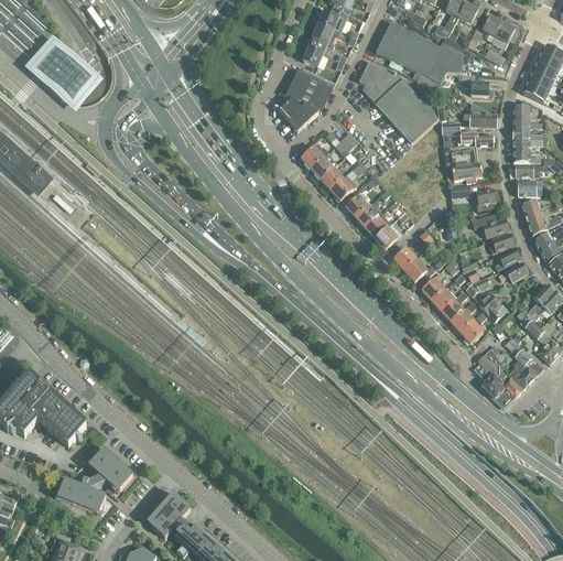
[(65,0),(80,19),(93,36),(99,47),(100,46),(91,33),(74,10),(66,0),(65,0)]
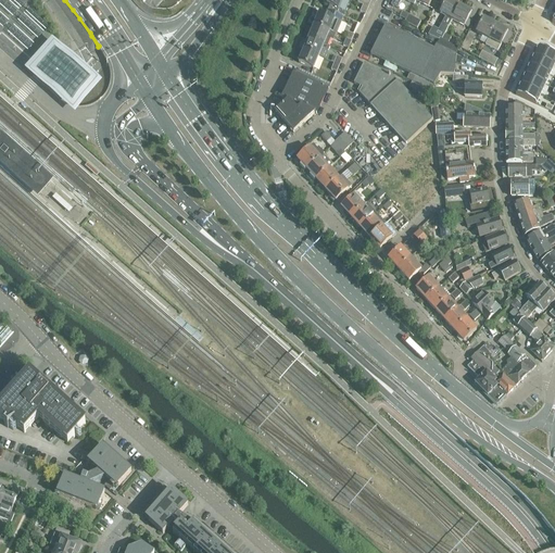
[(393,11),(395,5),(398,0),(391,0),(390,3),(388,8),(393,11)]
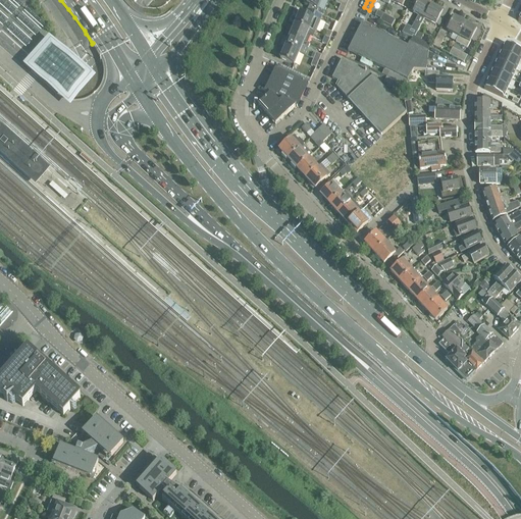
[(412,11),(417,13),(410,28),(405,24),(401,32),(412,36),(412,35),(414,36),(424,17),(431,3),(425,0),(418,0),(412,11)]
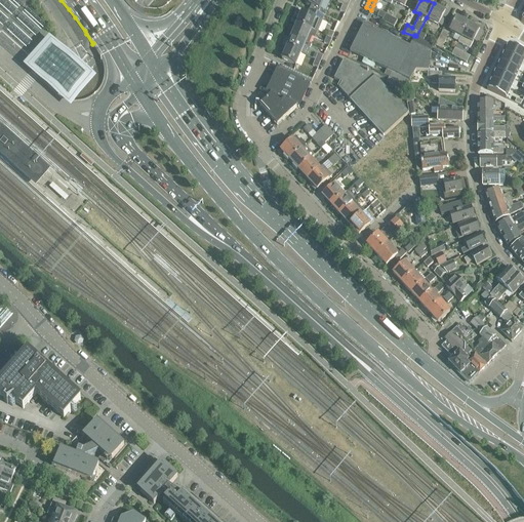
[(446,11),(444,10),(444,9),(434,3),(427,17),(437,23),(438,22),(440,23),(446,11)]
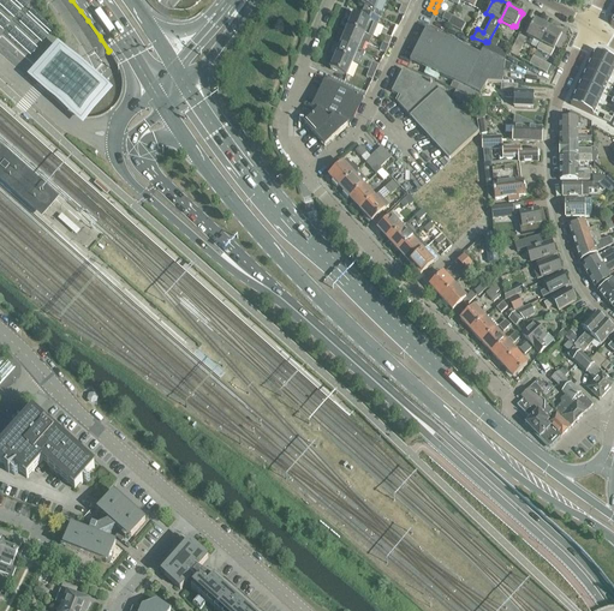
[(352,12),(346,25),(370,35),(377,16),(361,9),(358,15),(352,12)]
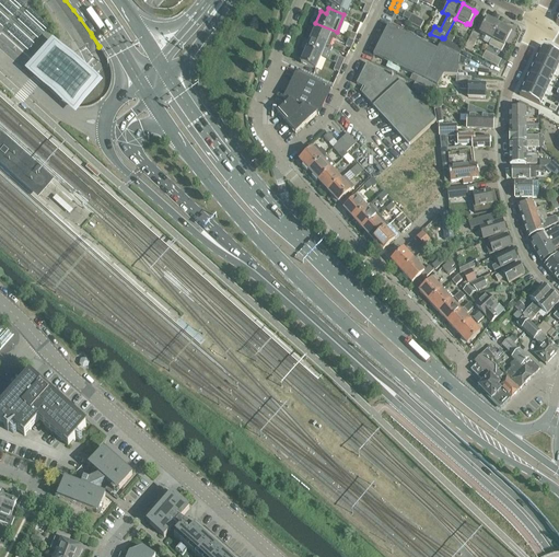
[(402,14),(407,18),(408,18),(410,12),(404,9),(402,14)]
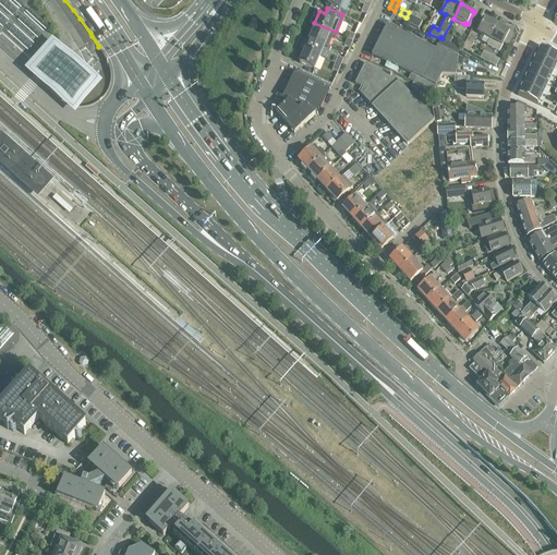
[(406,17),(406,19),(406,20),(418,26),(421,19),(409,12),(407,17),(406,17)]
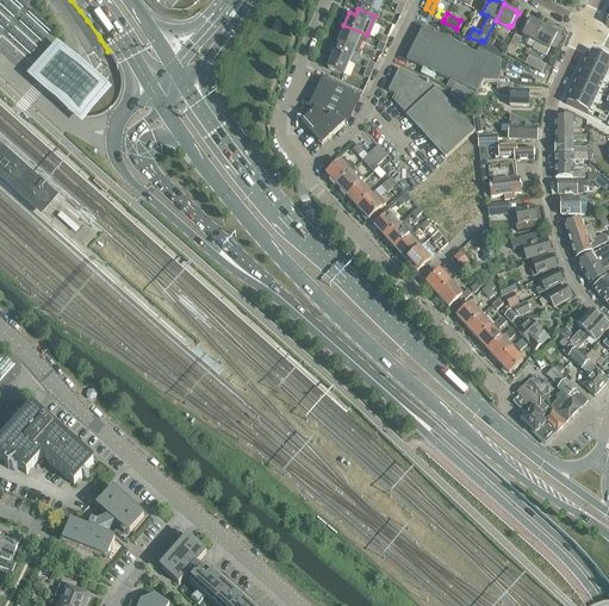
[(535,41),(544,25),(529,18),(522,33),(534,41),(535,41)]
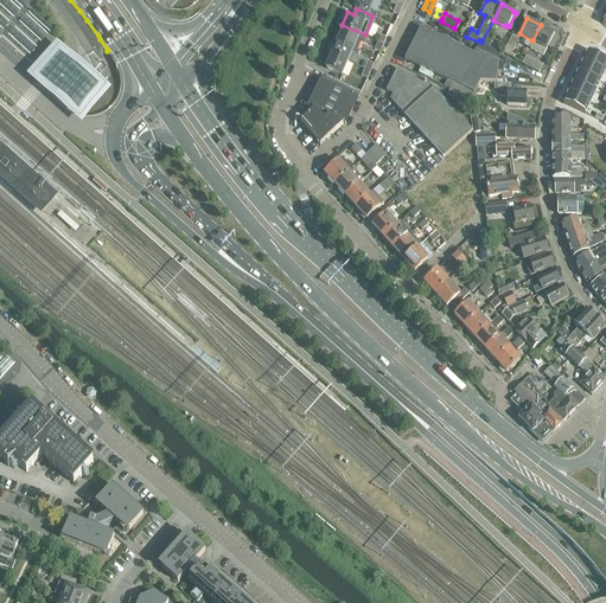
[(342,25),(336,38),(352,45),(356,46),(359,39),(362,40),(365,34),(342,25)]
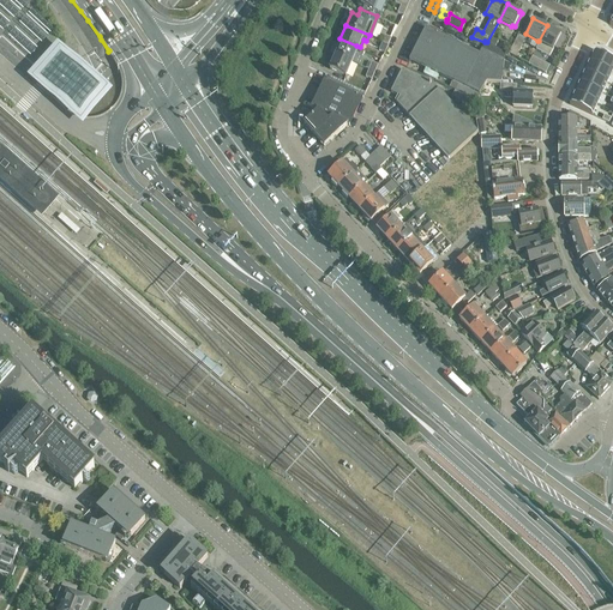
[(562,34),(559,32),(560,32),(547,25),(539,41),(538,41),(535,47),(548,54),(551,48),(552,48),(553,44),(556,46),(562,34)]
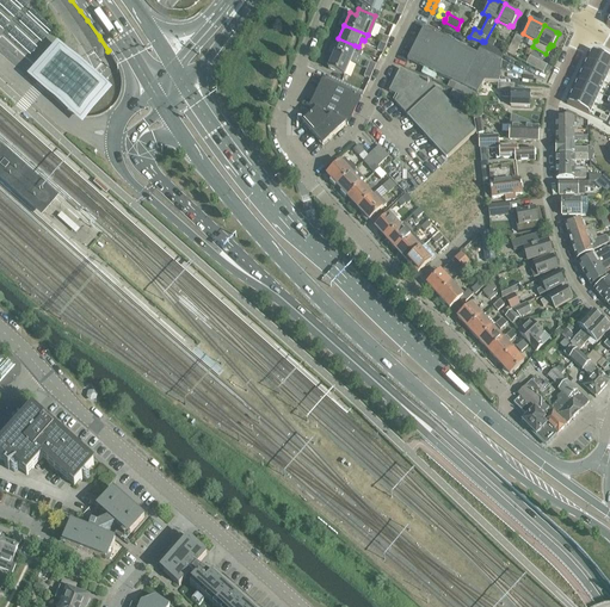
[(475,53),(423,26),(406,59),(475,92),(482,80),(498,80),(501,50),(485,42),(482,41),(482,42),(479,49),(478,48),(475,53)]
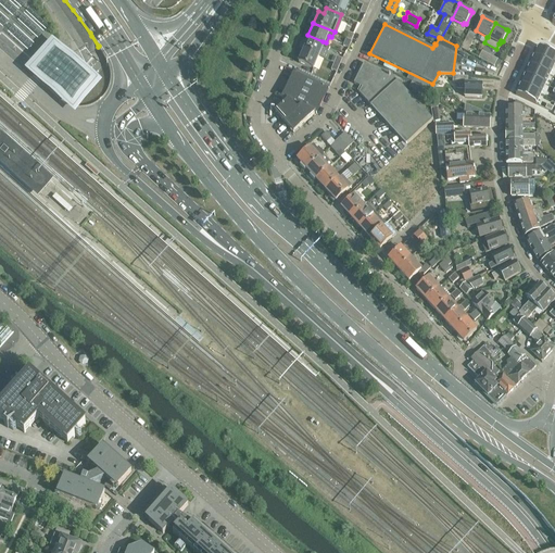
[(444,32),(441,38),(446,41),(450,35),(444,32)]
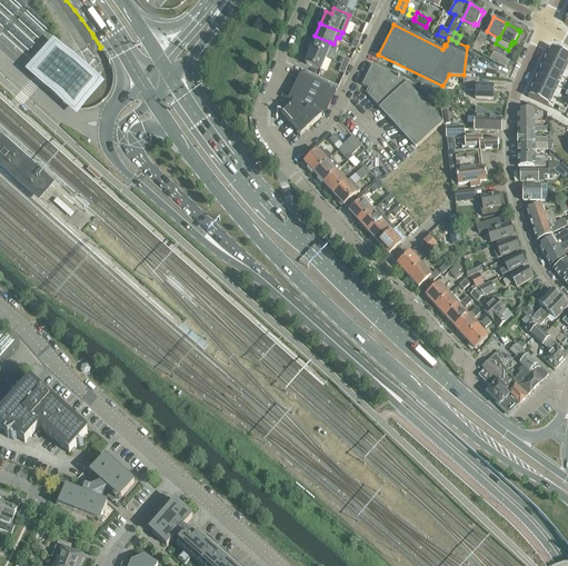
[(485,36),(478,32),(470,47),(477,50),(485,36)]
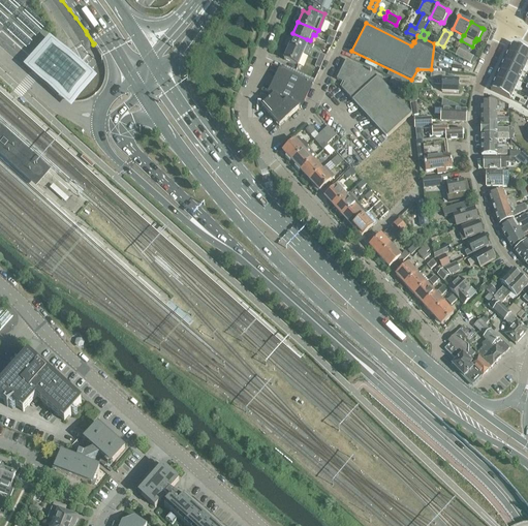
[(302,52),(307,39),(292,33),(288,45),(302,52)]
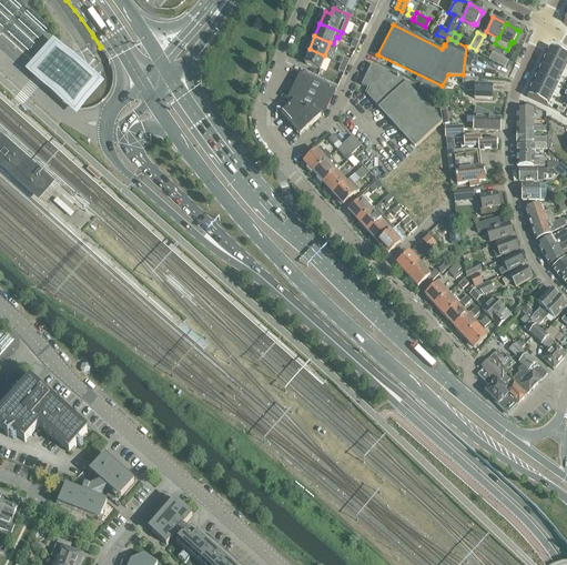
[(103,82),(58,42),(52,37),(32,59),(24,68),(36,79),(76,114),(103,82)]
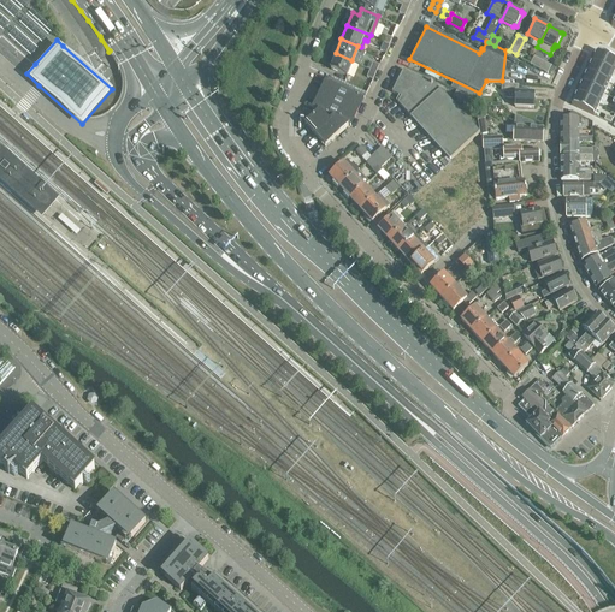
[(614,57),(596,48),(590,59),(613,70),(614,64),(614,57)]
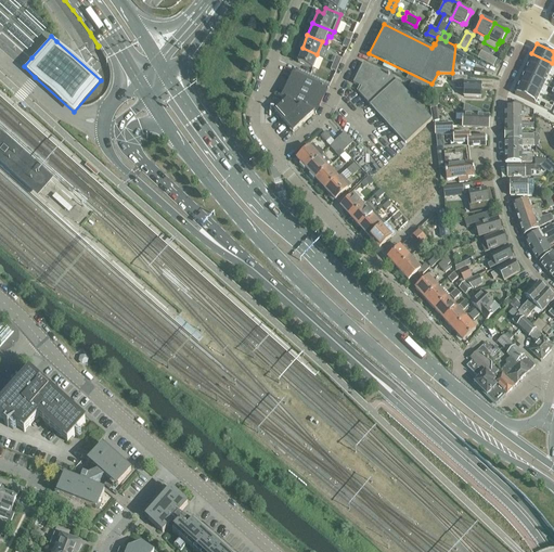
[(61,98),(40,80),(60,99),(64,101),(68,103),(74,104),(81,104),(85,104),(91,102),(97,99),(101,94),(105,90),(107,85),(108,81),(110,75),(110,69),(108,65),(105,58),(99,46),(98,47),(99,47),(101,51),(105,59),(106,61),(106,62),(107,65),(108,69),(108,75),(107,80),(106,85),(104,89),(101,93),(97,98),(92,101),(87,102),(82,103),(77,103),(73,103),(69,102),(68,102),(67,101),(66,101),(63,99),(61,98)]
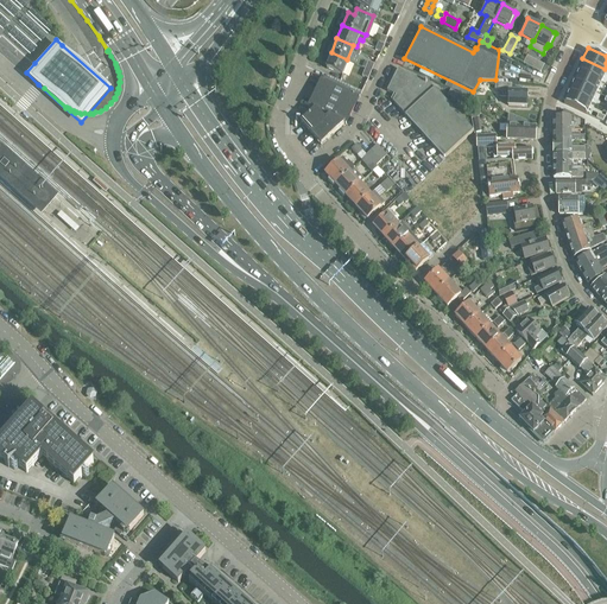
[(332,52),(326,65),(342,72),(347,59),(332,52)]
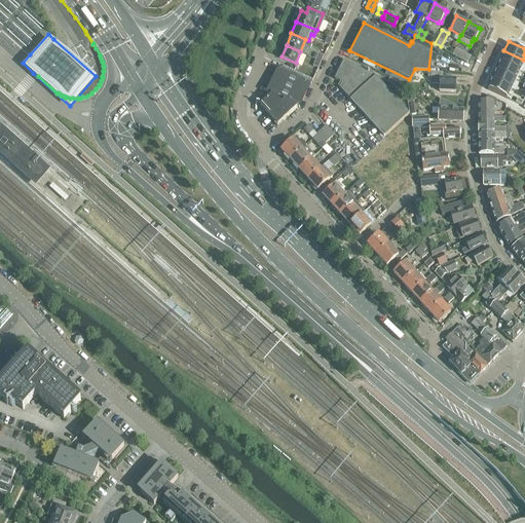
[(455,46),(452,52),(466,61),(470,54),(455,46)]
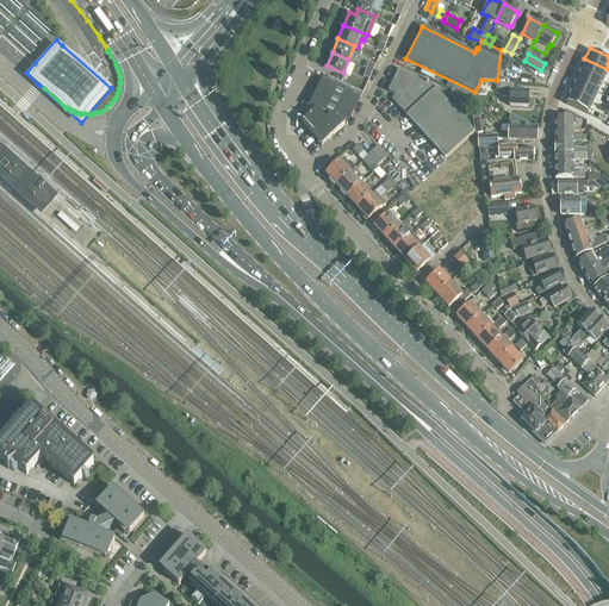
[(584,58),(579,69),(602,80),(607,69),(584,58)]
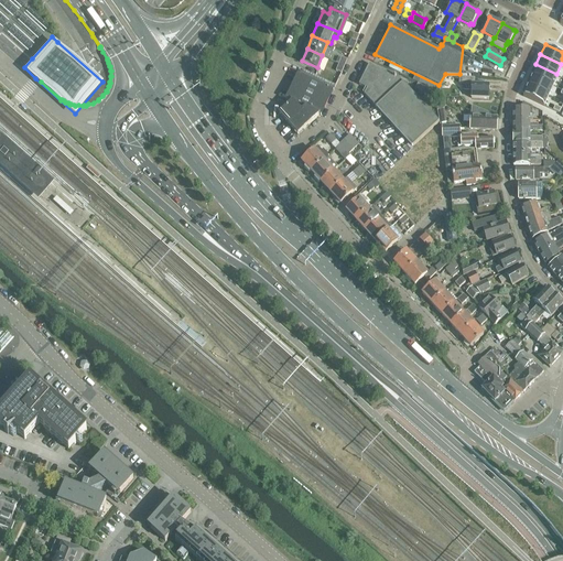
[(391,73),(380,67),(368,62),(357,83),(365,86),(363,93),(410,144),(437,119),(396,74),(396,75),(393,73),(392,74),(391,73)]
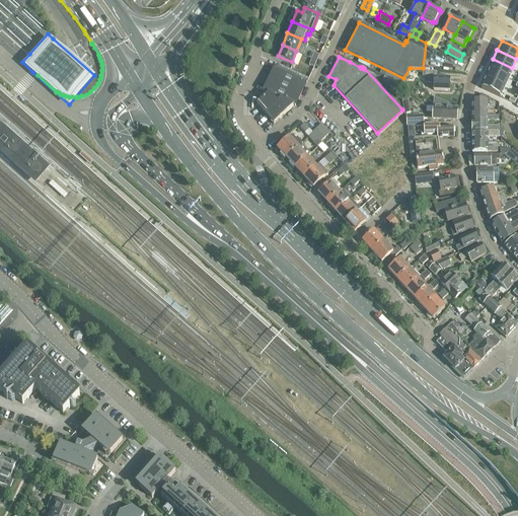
[(493,59),(489,67),(508,76),(512,68),(493,59)]
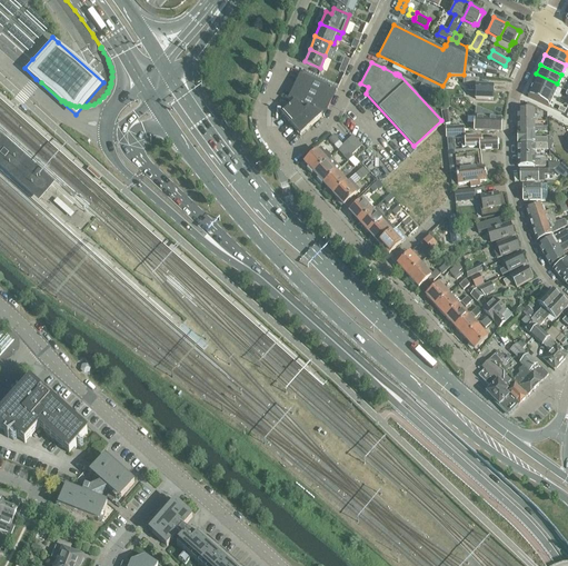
[(322,115),(336,88),(300,71),(288,98),(294,101),(320,113),(322,115)]
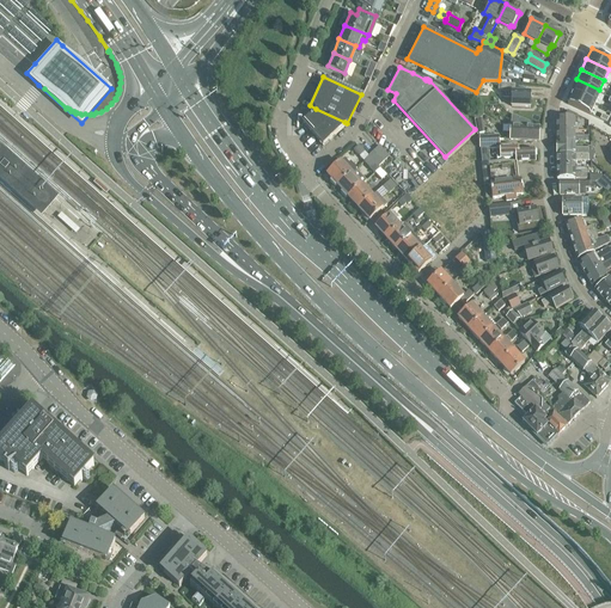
[(576,79),(572,90),(594,100),(599,90),(576,79)]
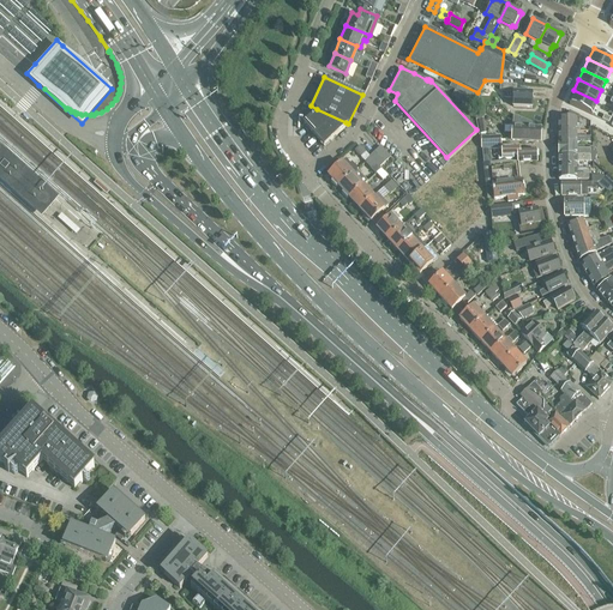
[(532,104),(533,90),(514,89),(515,83),(499,82),(499,89),(504,89),(504,95),(512,95),(511,103),(532,104)]
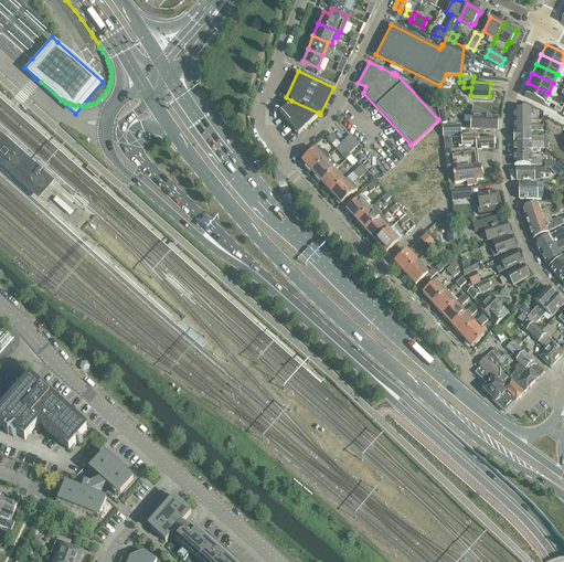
[(528,83),(523,94),(543,103),(549,93),(528,83)]
